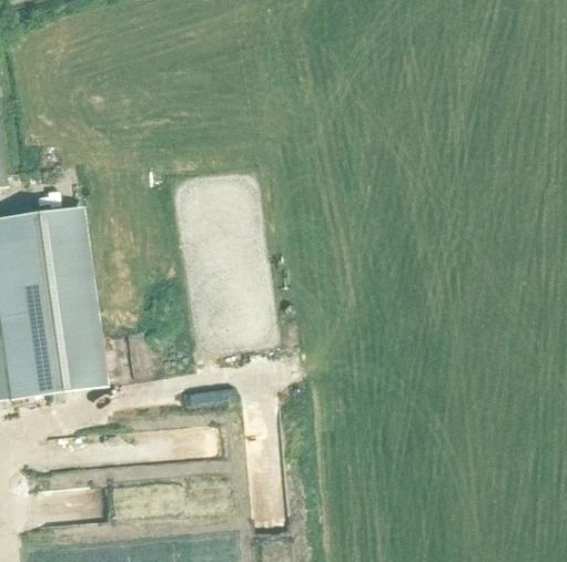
[(0,398),(110,384),(84,205),(0,216),(0,398)]
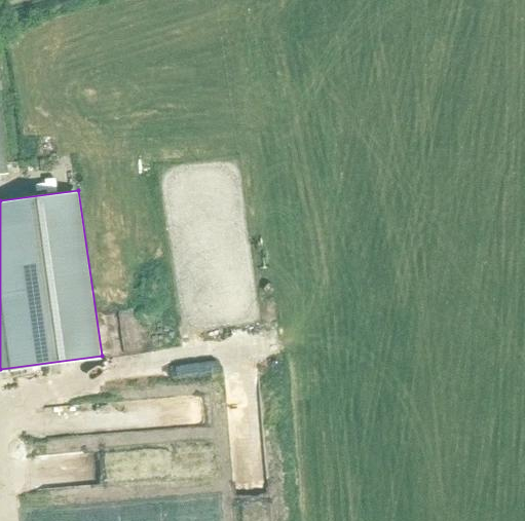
[(172,412),(180,413),(181,407),(189,407),(190,387),(172,386),(172,412)]
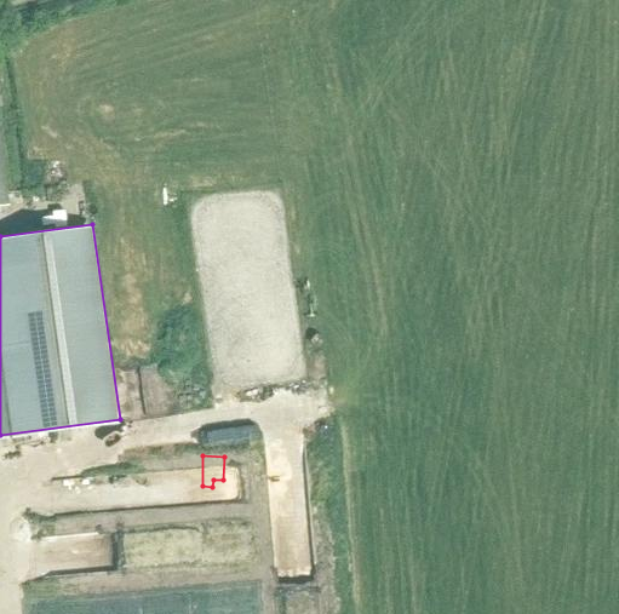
[(126,549),(267,543),(265,512),(125,517),(126,549)]
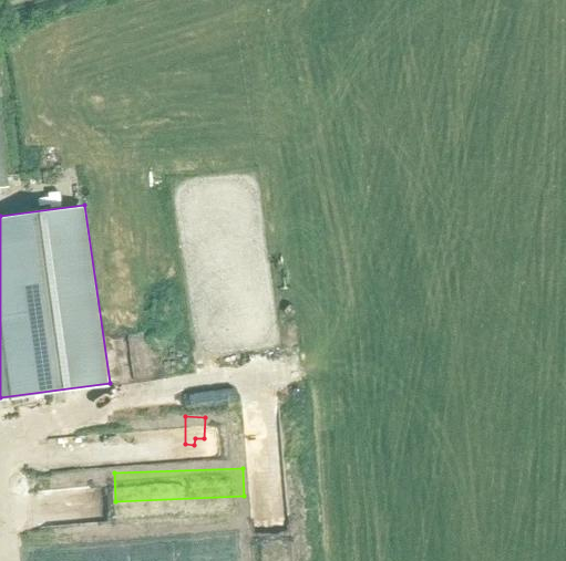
[(112,473),(102,474),(103,501),(113,500),(112,473)]
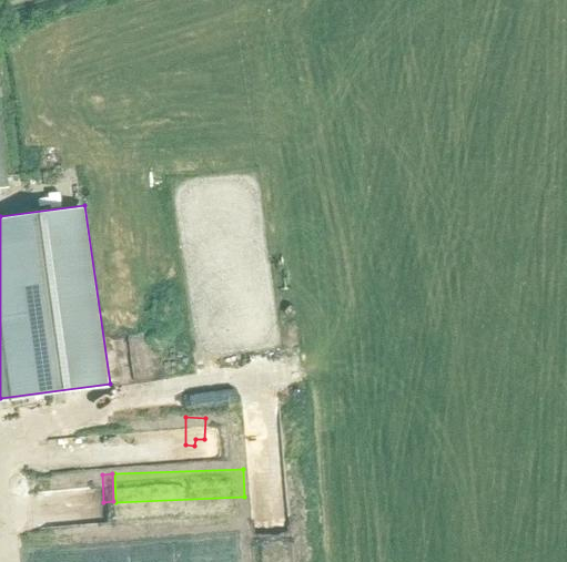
[(160,560),(265,554),(263,523),(159,529),(160,560)]
